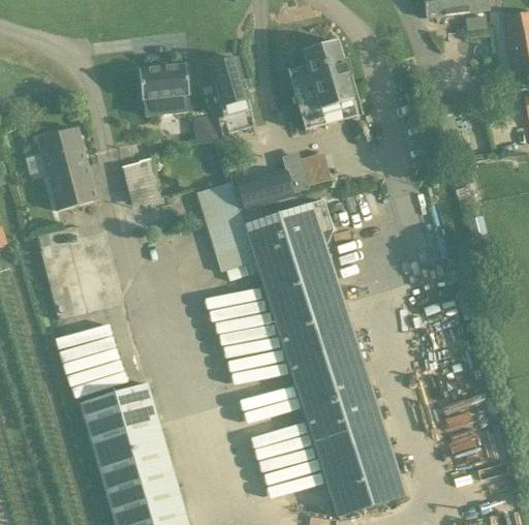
[(424,0),(426,16),(489,9),(488,0),(424,0)]
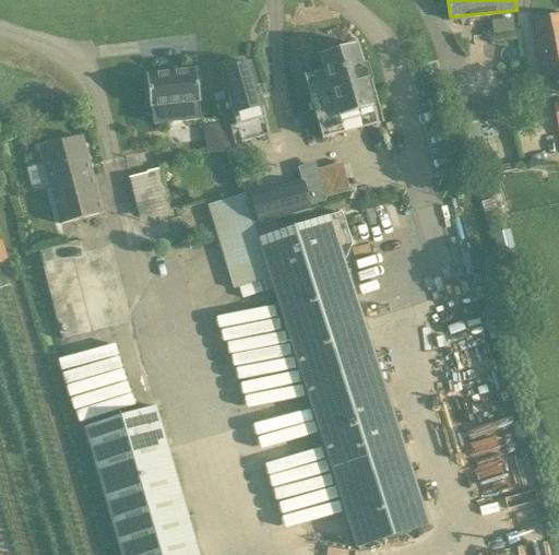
[(543,75),(558,72),(558,10),(532,15),(543,75)]
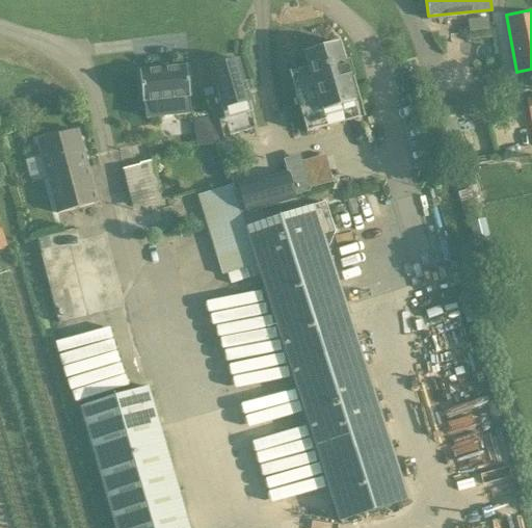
[(490,28),(467,30),(467,38),(491,35),(490,28)]
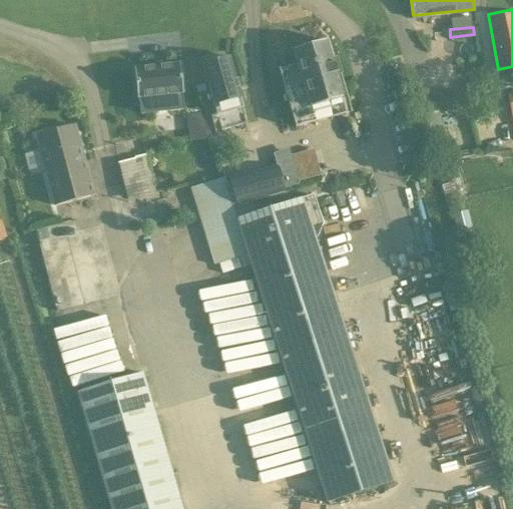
[(280,65),(278,65),(295,124),(352,108),(337,55),(331,57),(326,37),(293,47),(297,61),(280,66),(280,65)]
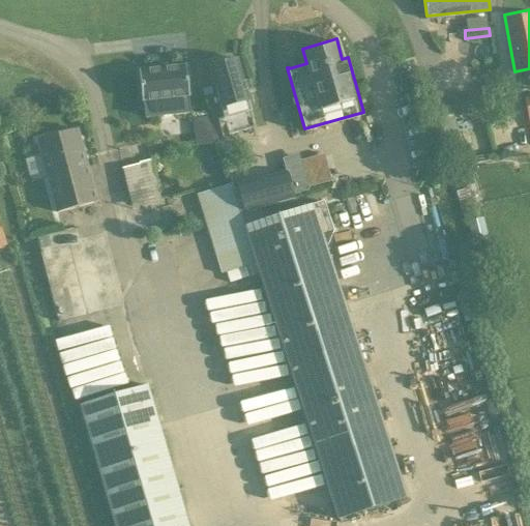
[(212,60),(211,61),(211,62),(212,62),(212,63),(209,64),(224,115),(217,117),(223,136),(230,134),(229,132),(255,124),(236,56),(233,57),(233,56),(233,55),(231,55),(226,55),(224,55),(222,56),(219,57),(217,57),(212,60)]
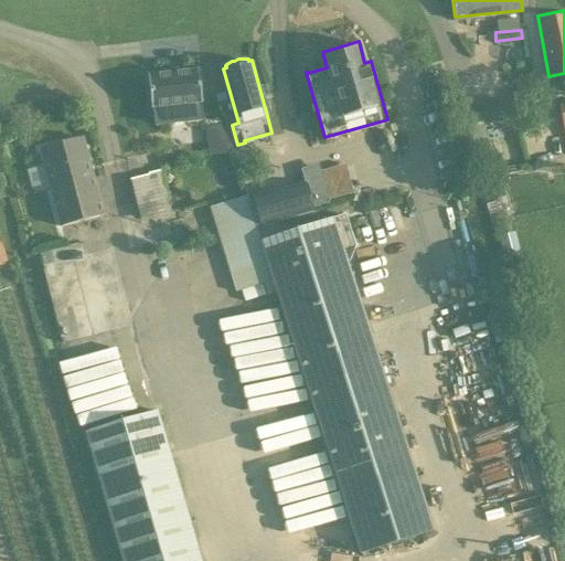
[(198,66),(147,72),(151,105),(153,105),(156,123),(201,117),(200,99),(202,99),(198,66)]
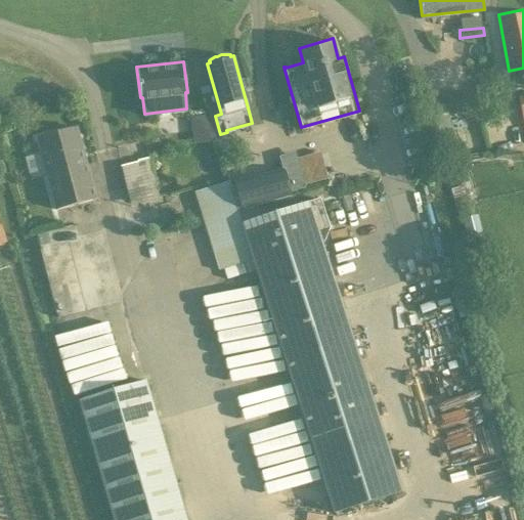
[(459,85),(418,96),(434,158),(459,152),(459,154),(486,148),(478,119),(452,126),(448,114),(465,110),(459,85)]
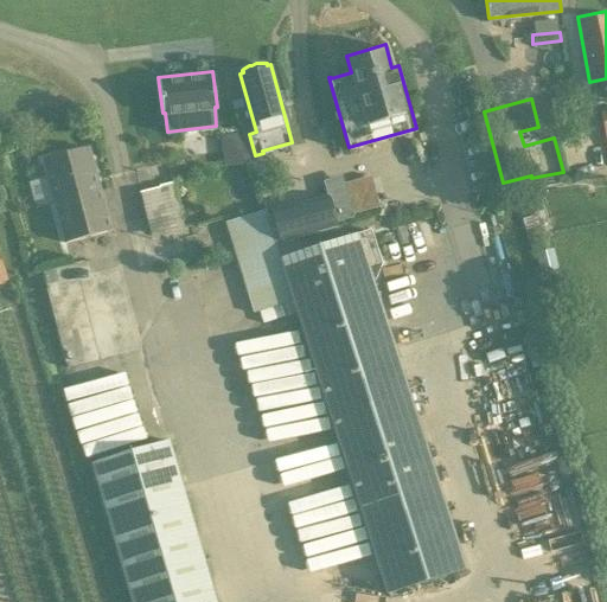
[(65,238),(109,228),(88,145),(43,157),(65,238)]
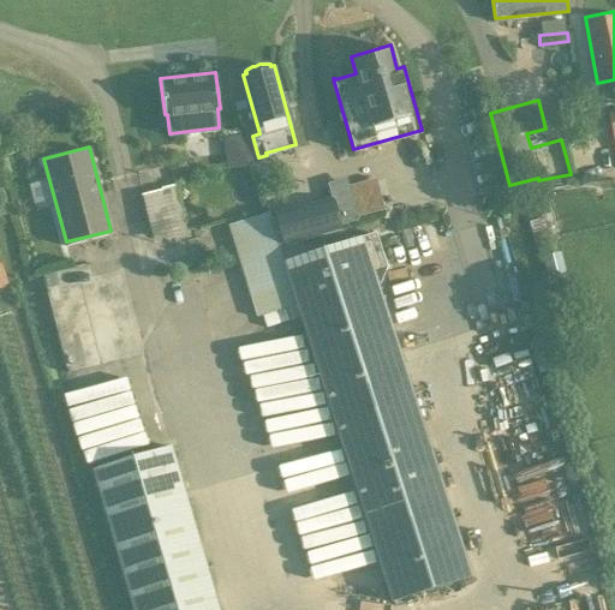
[(521,192),(529,216),(551,209),(544,185),(521,192)]
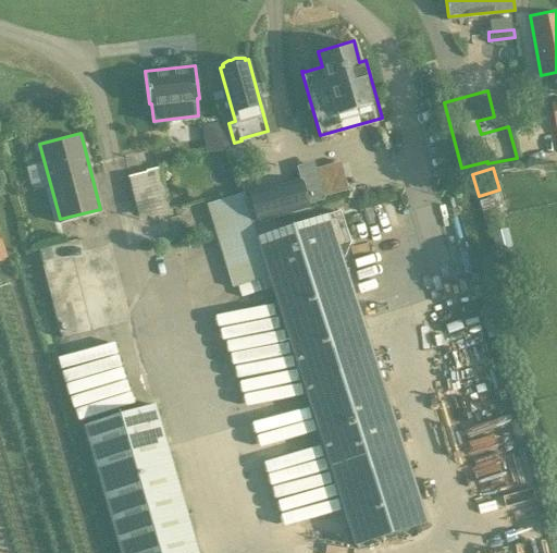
[(134,199),(152,195),(147,169),(127,174),(134,199)]
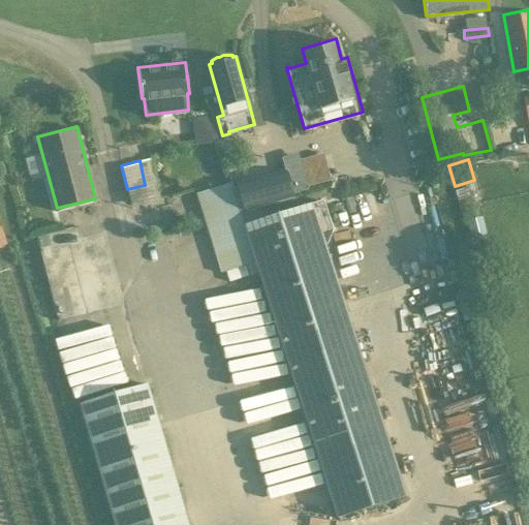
[(285,168),(238,183),(245,209),(292,195),(285,168)]
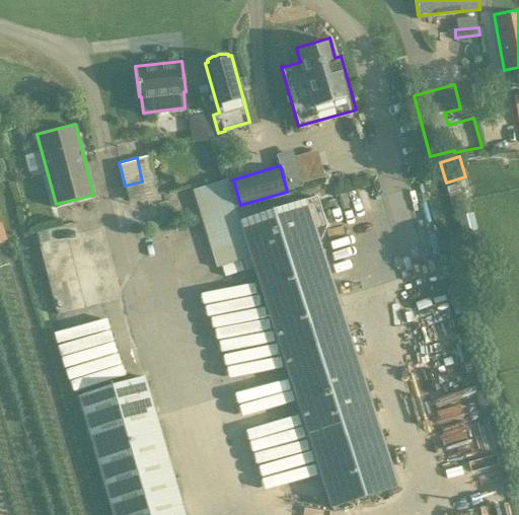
[(223,177),(193,187),(194,187),(217,265),(247,255),(223,177)]
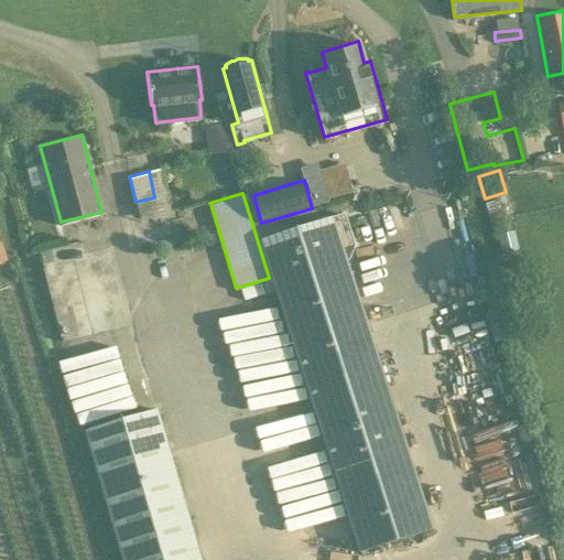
[(344,212),(261,238),(300,364),(372,342),(342,247),(354,243),(344,212)]
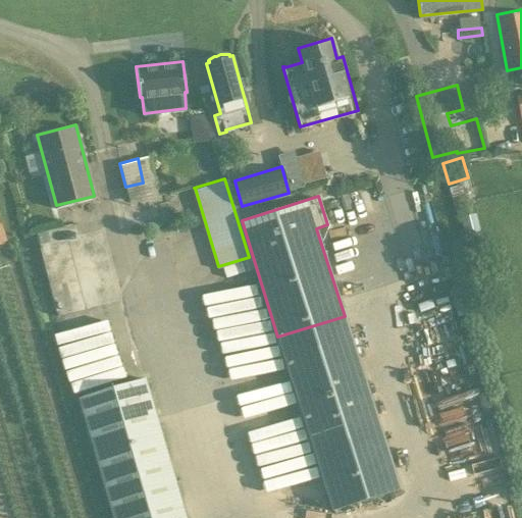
[(475,211),(460,215),(467,243),(482,239),(475,211)]
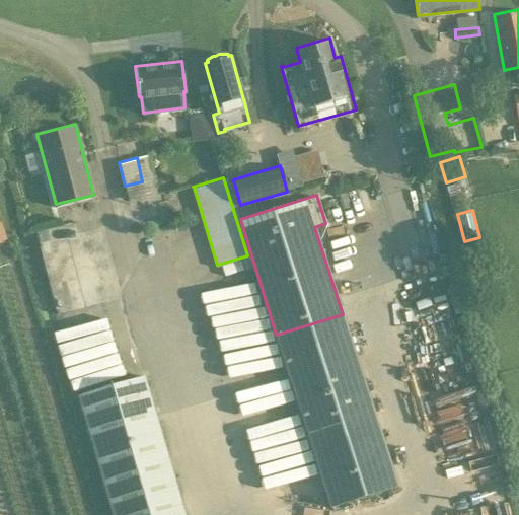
[(343,314),(276,335),(313,452),(330,504),(396,483),(380,431),(343,314)]
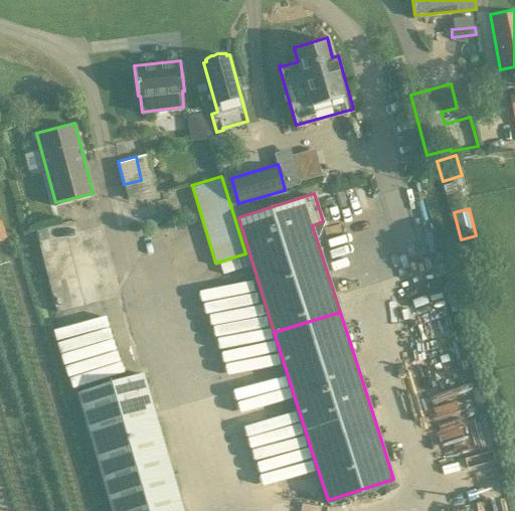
[(179,510),(139,372),(77,390),(112,510),(179,510)]
